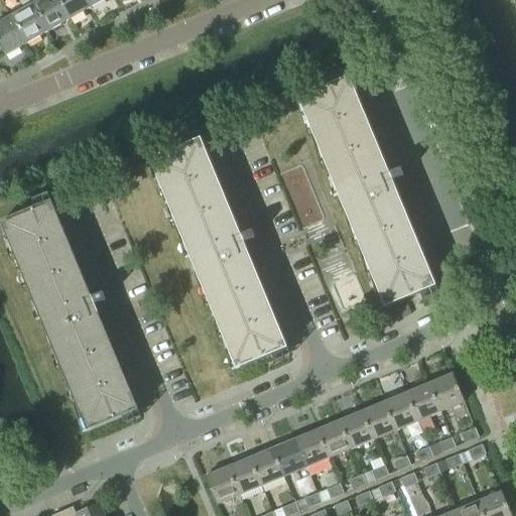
[(17,0),(23,9),(10,16),(25,43),(47,31),(31,4),(32,3),(30,0),(17,0)]
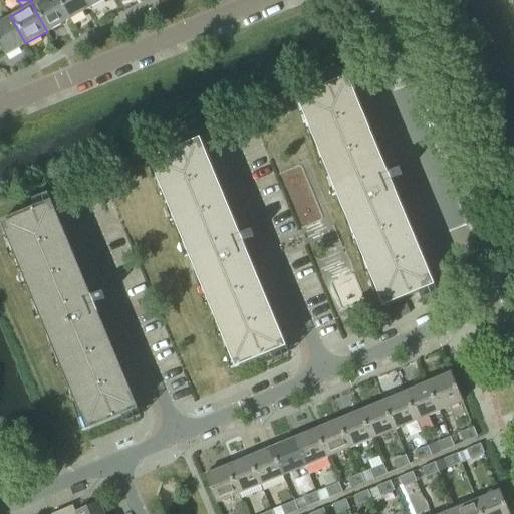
[(38,0),(32,3),(31,4),(47,31),(69,19),(58,0),(38,0)]
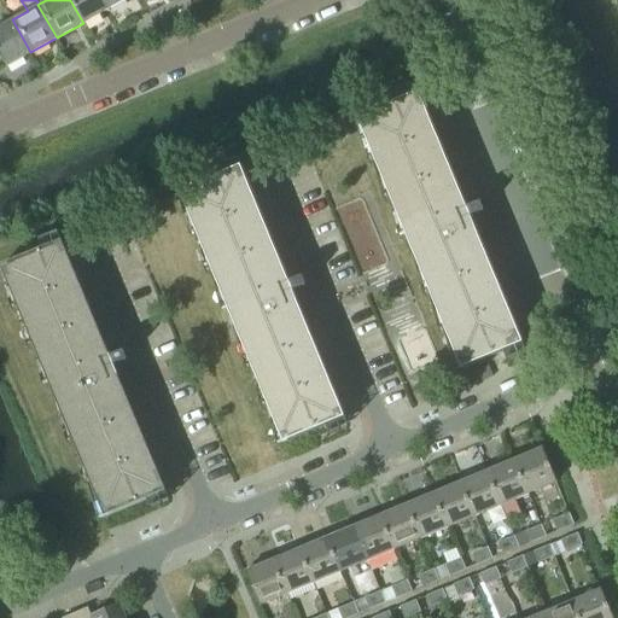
[(70,0),(83,23),(109,9),(103,0),(70,0)]
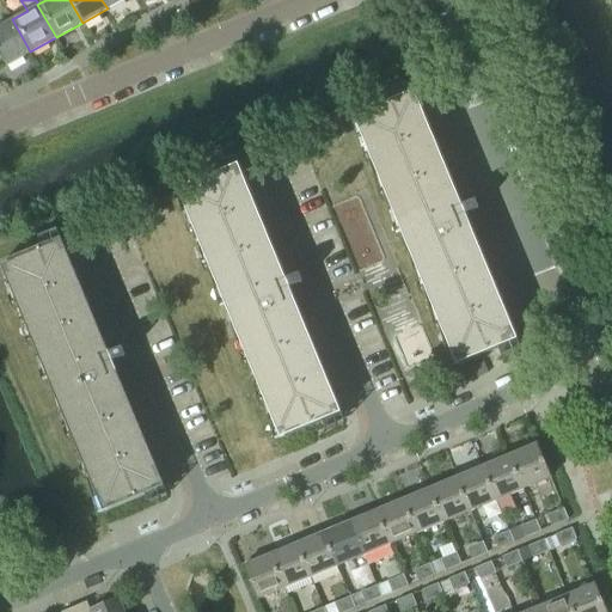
[(0,56),(5,66),(26,54),(30,51),(12,19),(0,25),(0,56)]
